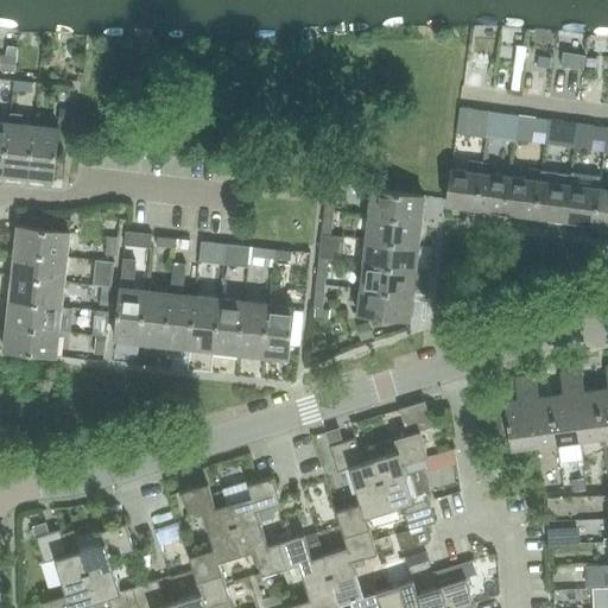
[(525,48),(517,46),(511,92),(519,93),(525,48)]
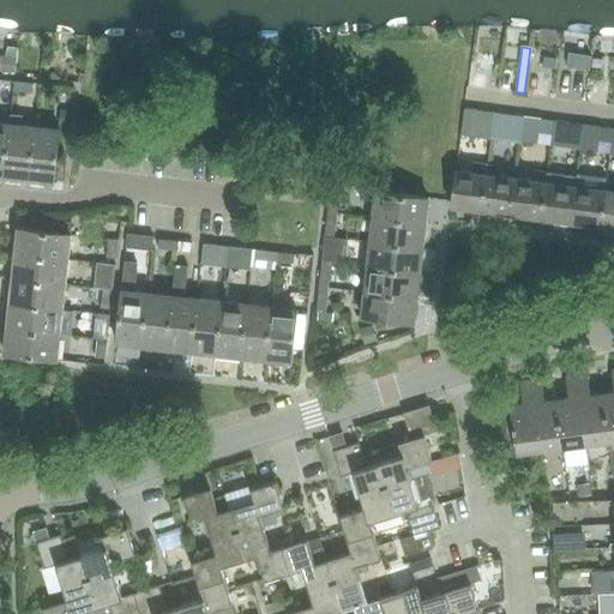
[(32,94),(34,84),(14,82),(14,91),(32,94)]
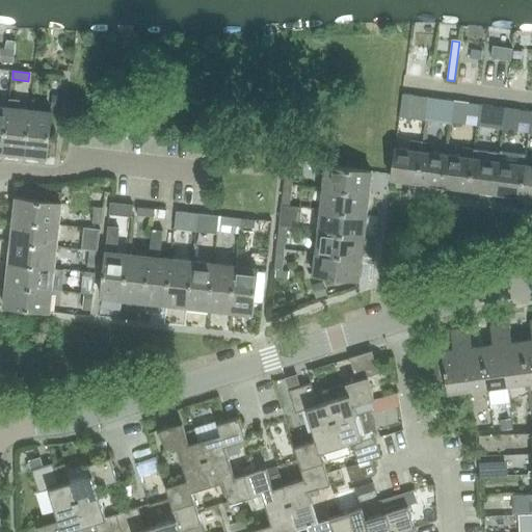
[(38,82),(55,84),(56,76),(40,74),(38,82)]
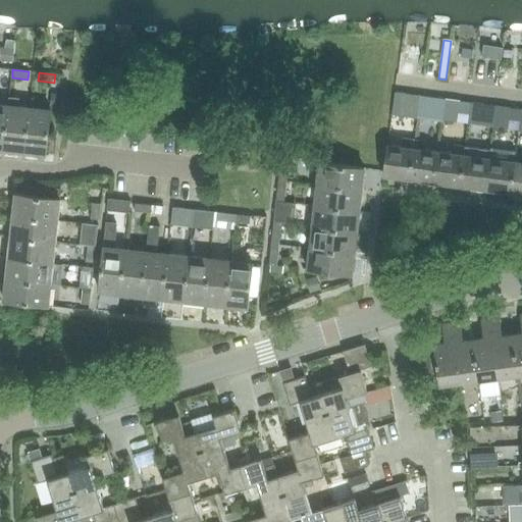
[(0,150),(4,151),(8,106),(0,105),(0,89),(0,90),(0,89),(0,150)]
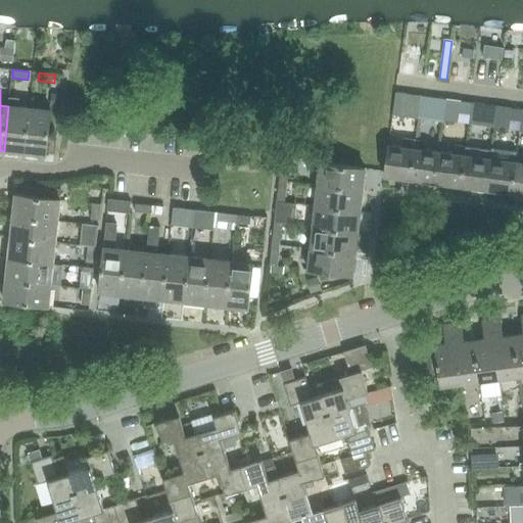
[(417,120),(420,96),(395,93),(392,116),(417,120)]
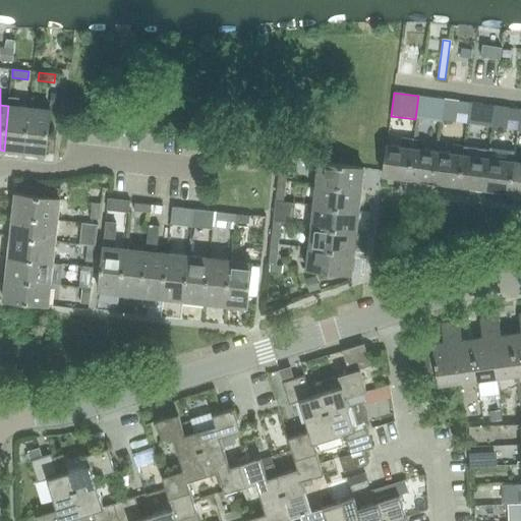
[(443,100),(418,96),(415,119),(416,119),(417,117),(441,120),(443,100)]
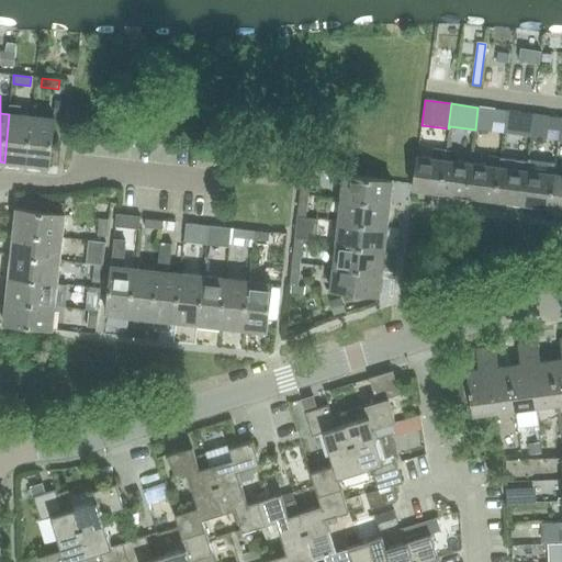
[(10,105),(9,114),(4,163),(26,165),(32,116),(21,115),(21,107),(10,105)]
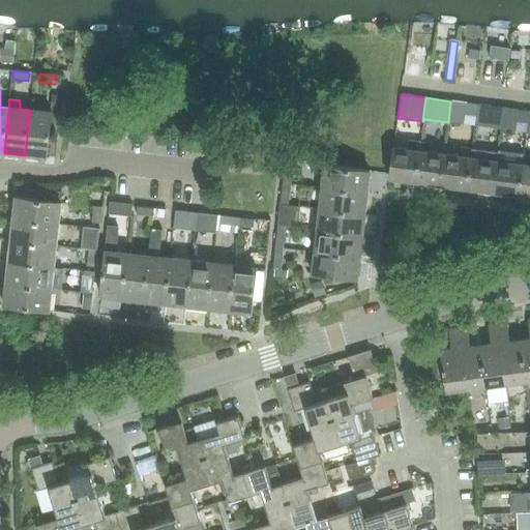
[(468,104),(466,116),(476,117),(478,105),(468,104)]
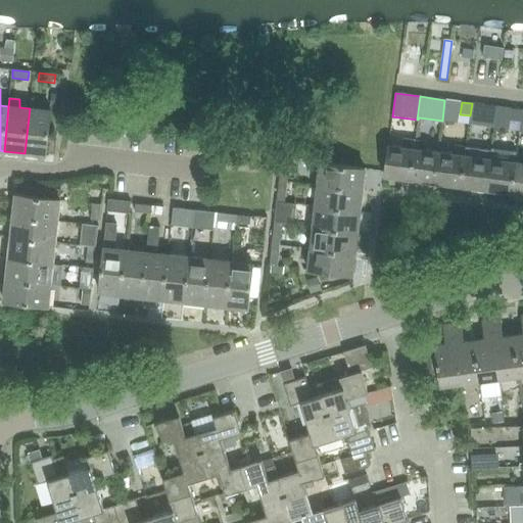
[(487,106),(485,117),(495,119),(497,107),(487,106)]
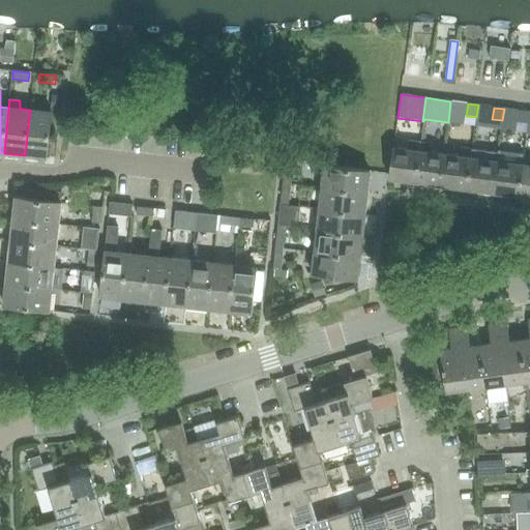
[(52,113),(30,110),(25,155),(47,157),(52,113)]
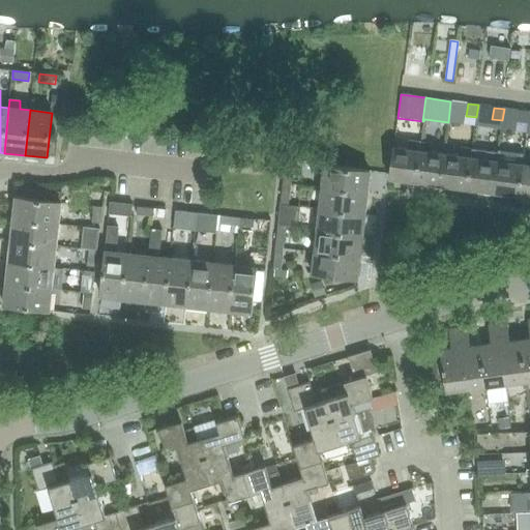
[(529,112),(528,112),(520,111),(518,122),(528,124),(529,112)]
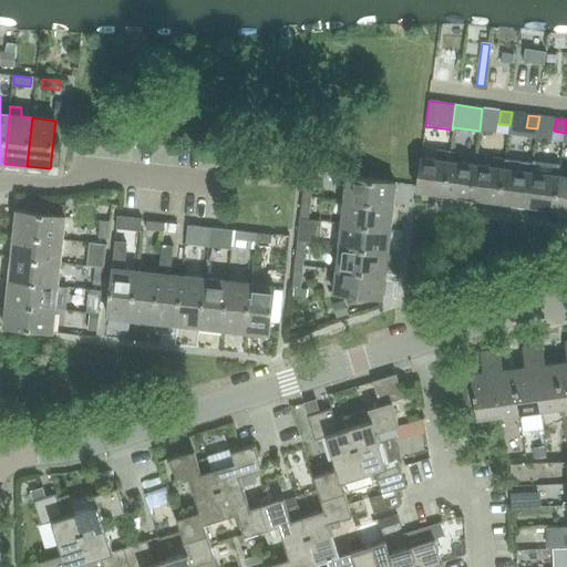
[(443,195),(447,161),(449,152),(437,150),(436,160),(420,157),(415,192),(443,195)]
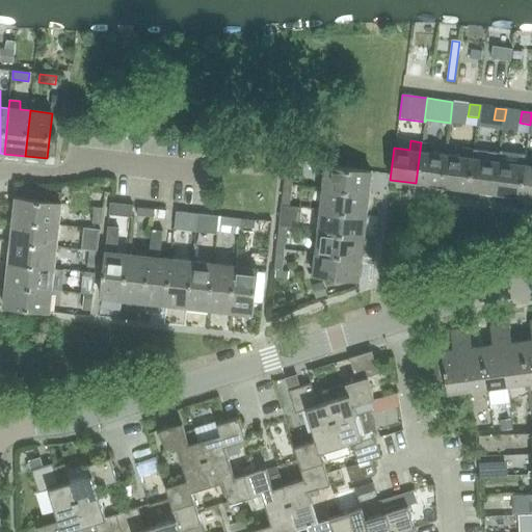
[(442,186),(446,154),(434,153),(435,144),(421,142),(420,151),(416,183),(442,186)]
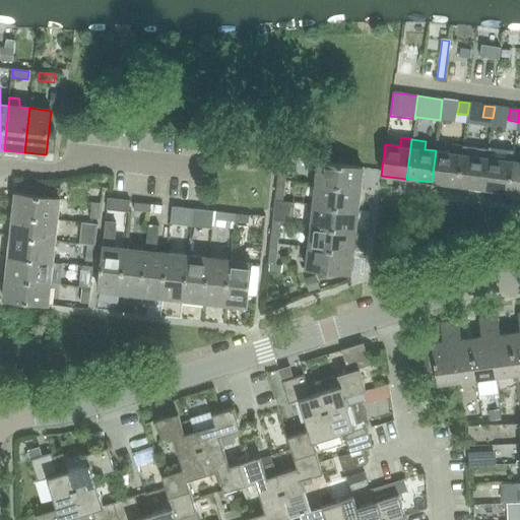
[(432,182),(457,185),(462,146),(452,144),(451,152),(436,150),(432,182)]
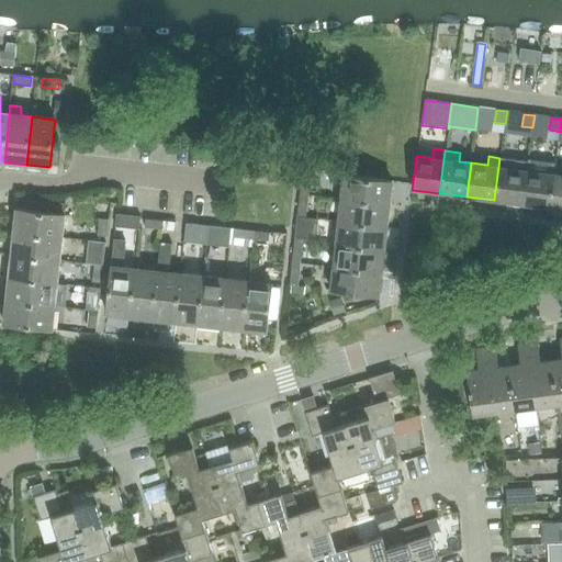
[(521,203),(526,170),(527,160),(502,157),(499,158),(494,200),(521,203)]
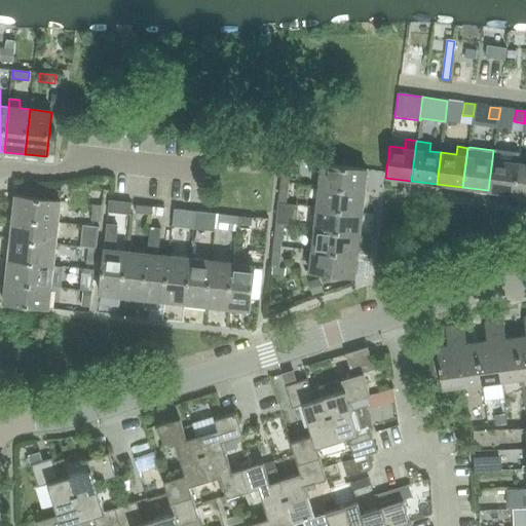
[(506,160),(492,159),(488,190),(514,194),(518,162),(519,153),(508,152),(506,160)]
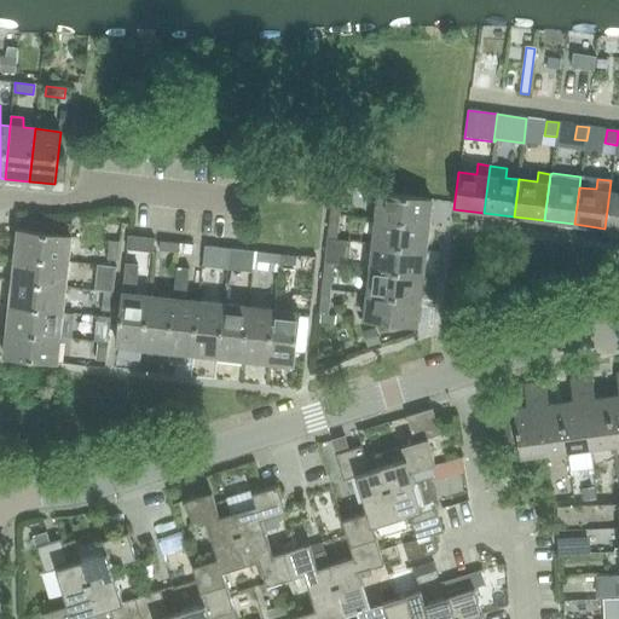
[(605,229),(618,230),(618,191),(609,191),(605,229)]
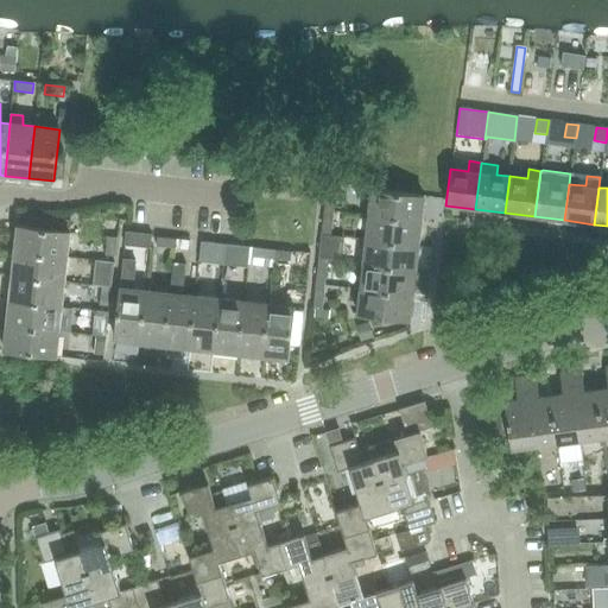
[(373,190),(369,215),(422,221),(424,196),(373,190)]
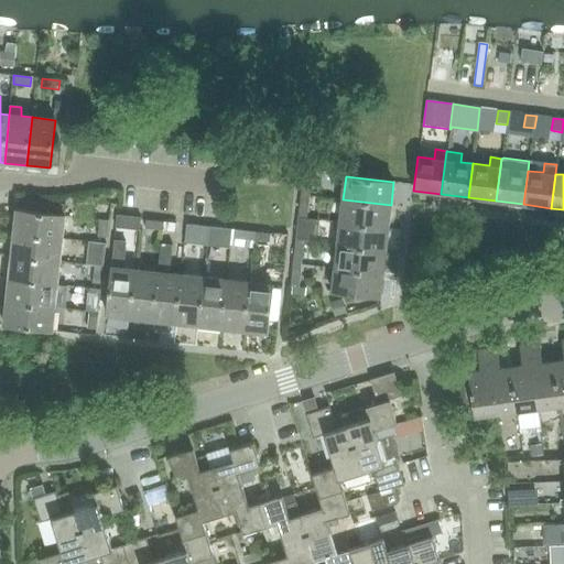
[(303,177),(302,194),(311,195),(312,179),(303,177)]
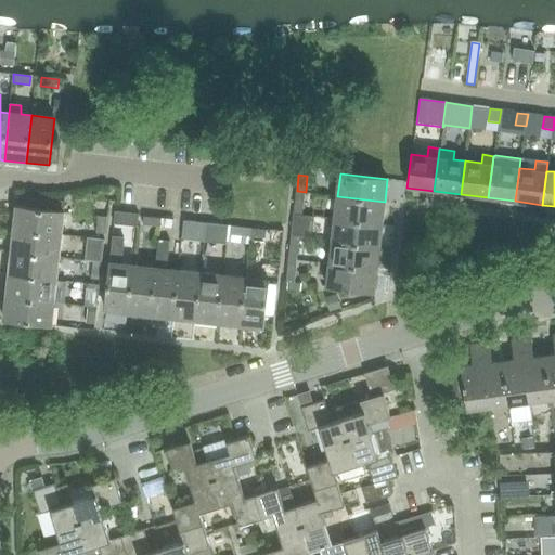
[(304,209),(306,192),(297,191),(295,208),(304,209)]
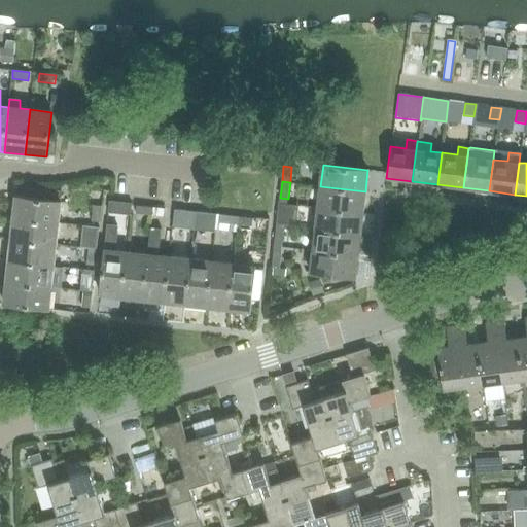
[(365,191),(320,186),(318,207),(363,213),(365,191)]
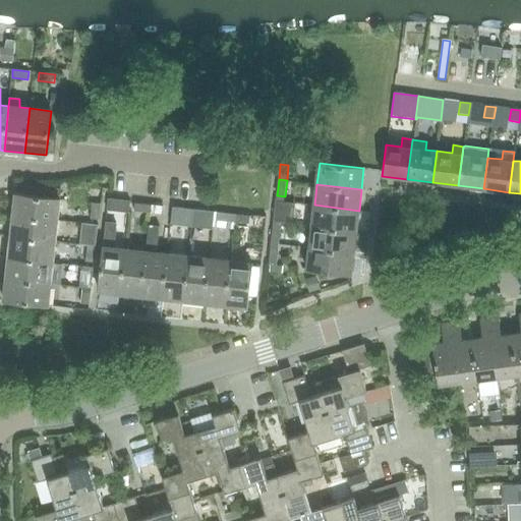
[(15,193),(13,215),(58,220),(60,198),(15,193)]
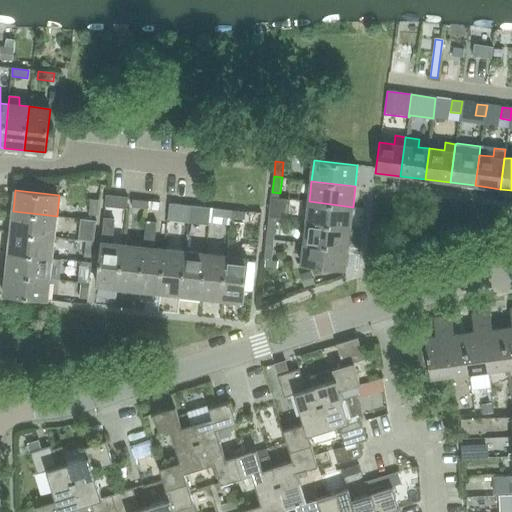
[(98,201),(91,200),(90,215),(97,216),(98,201)]
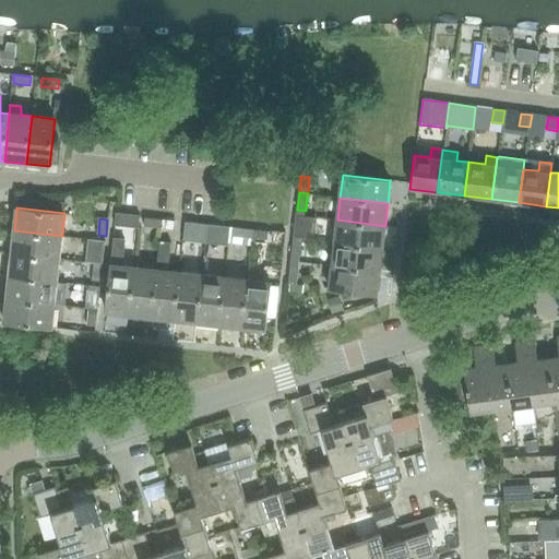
[(163,221),(145,218),(144,227),(162,228),(163,221)]
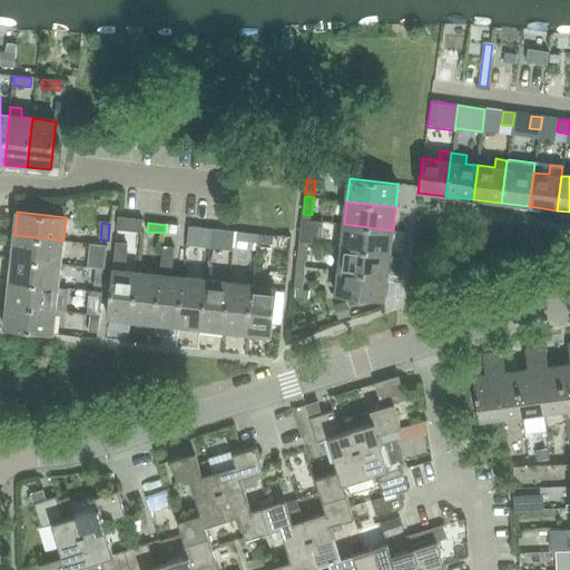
[(344,224),(341,247),(390,253),(393,231),(344,224)]
